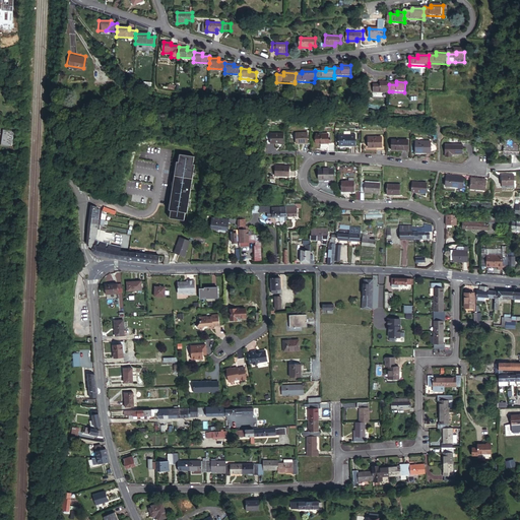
[(389,91),(389,84),(380,83),(380,86),(373,85),(373,93),(389,94),(389,91)]
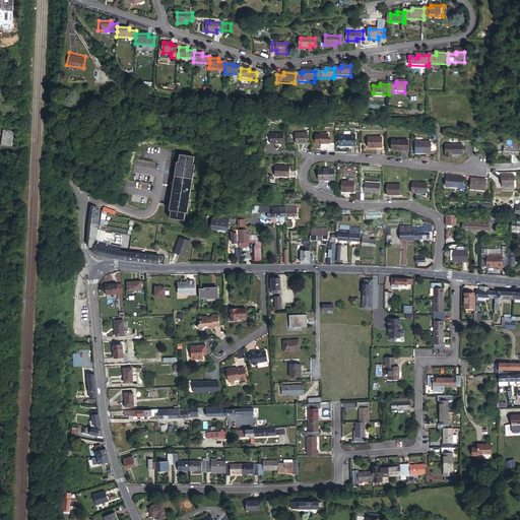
[(14,131),(5,130),(3,143),(13,144),(14,131)]
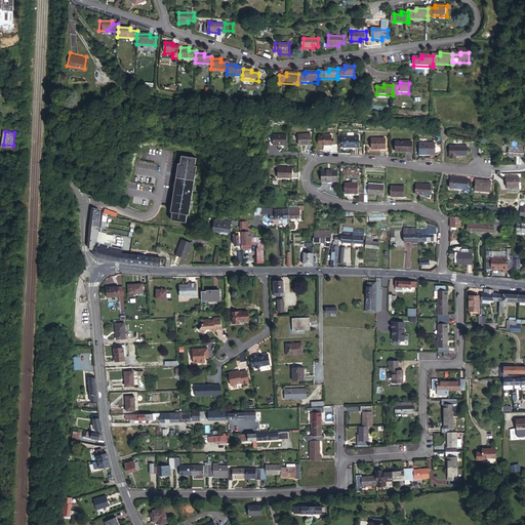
[(287,142),(287,132),(275,131),(275,142),(287,142)]
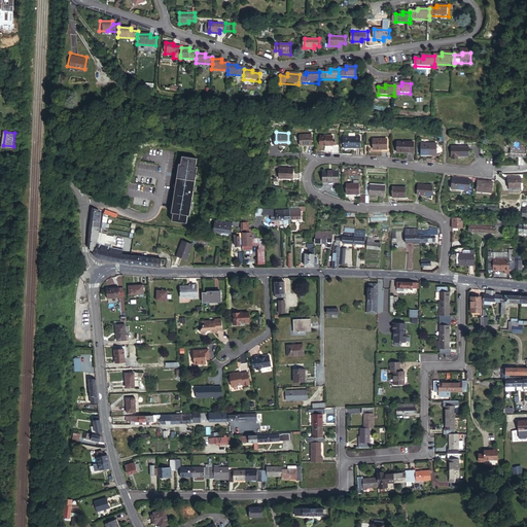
[(313,143),(313,133),(302,133),(302,143),(313,143)]
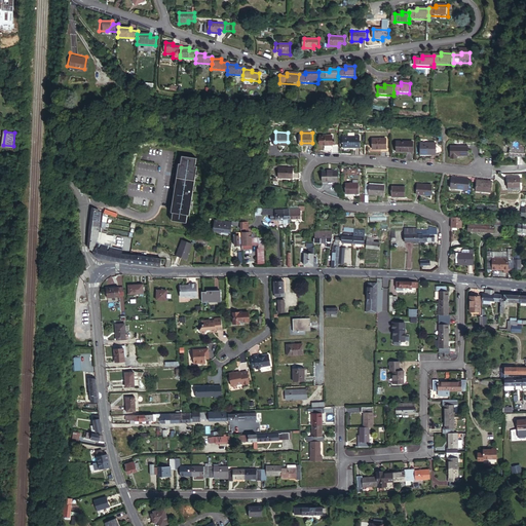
[(335,144),(335,135),(322,134),(322,143),(335,144)]
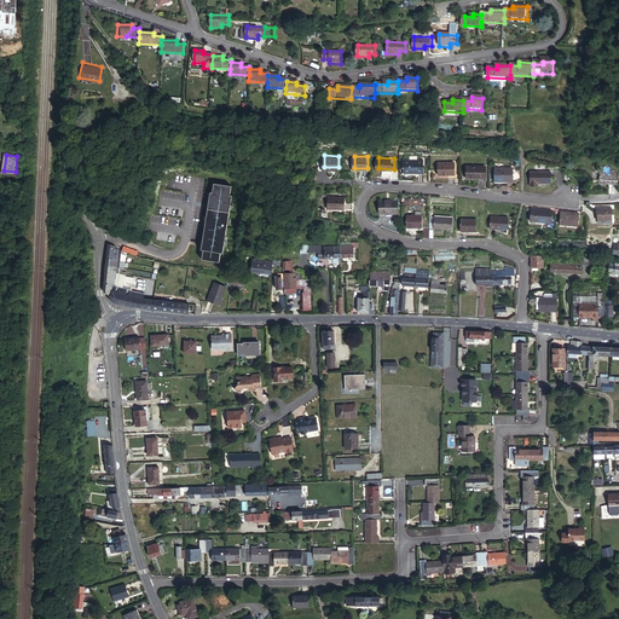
[(426,172),(426,158),(406,158),(406,172),(426,172)]
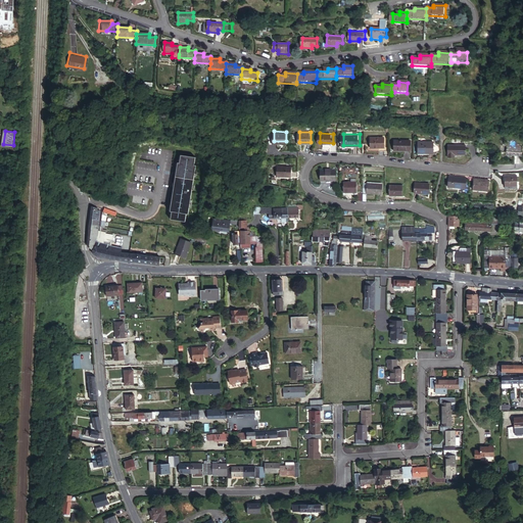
[(386,147),(386,137),(373,137),(373,147),(386,147)]
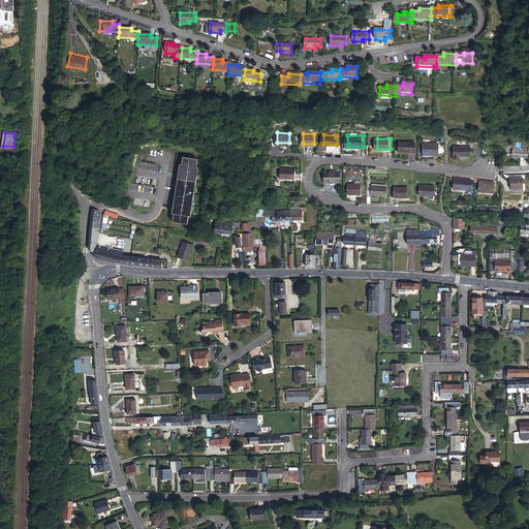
[(416,151),(416,142),(401,141),(400,151),(416,151)]
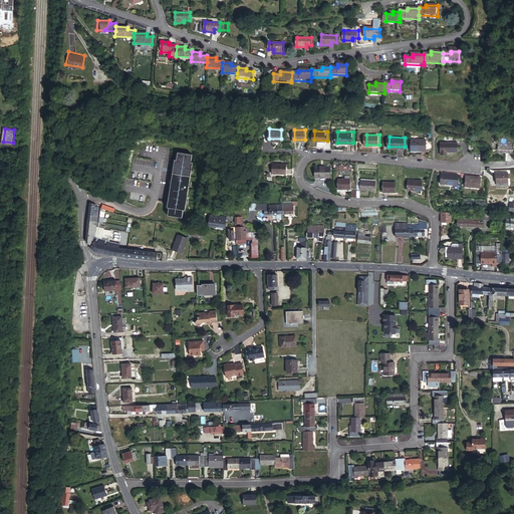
[(428,149),(428,139),(413,138),(413,149),(428,149)]
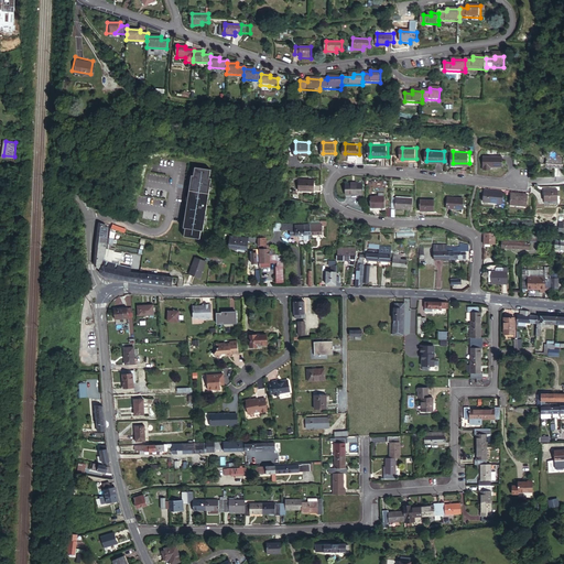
[(562,169),(560,155),(556,155),(556,156),(548,156),(548,153),(542,153),(542,163),(546,163),(546,167),(562,169)]
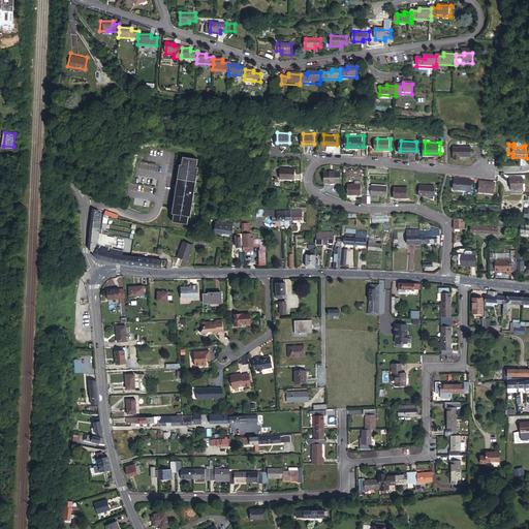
[(471,154),(471,145),(454,145),(454,154),(455,154),(455,157),(461,157),(461,154),(471,154)]
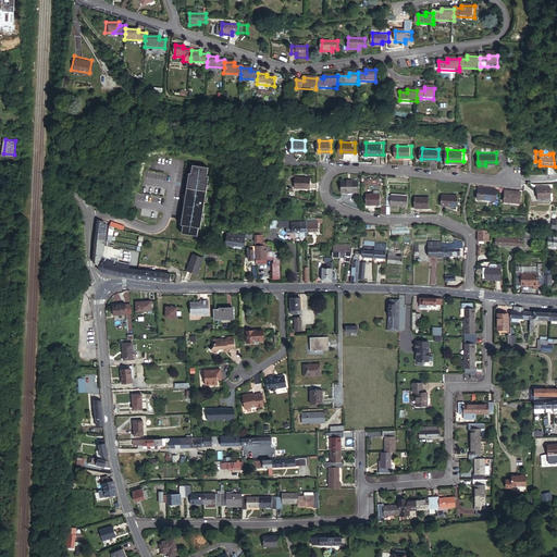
[(189,172),(182,224),(184,224),(183,232),(198,234),(199,226),(201,226),(209,175),(207,174),(208,166),(193,164),(192,172),(189,172)]
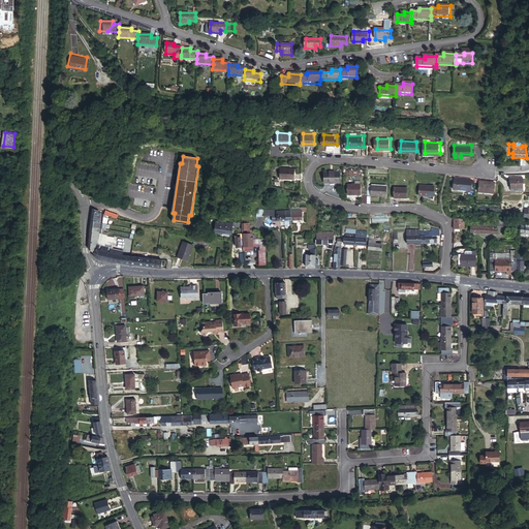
[(296,177),(296,166),(280,166),(281,177),(296,177)]
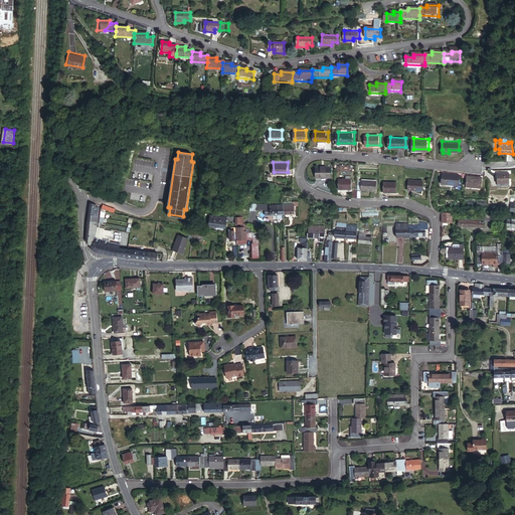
[(316,176),(331,176),(331,166),(316,165),(316,176)]
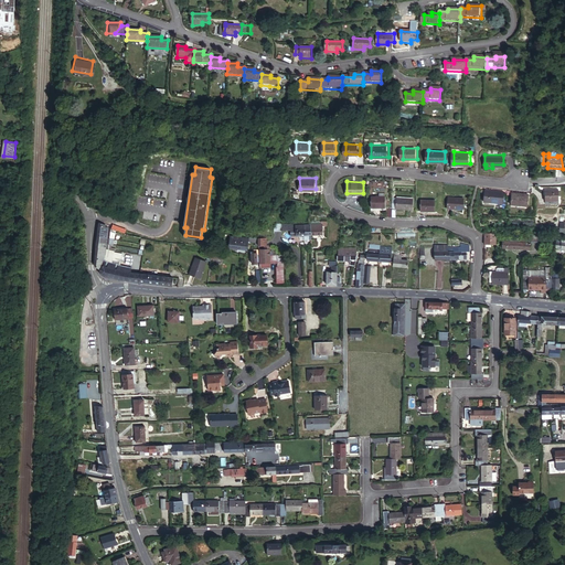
[(560,201),(560,189),(546,189),(545,200),(560,201)]
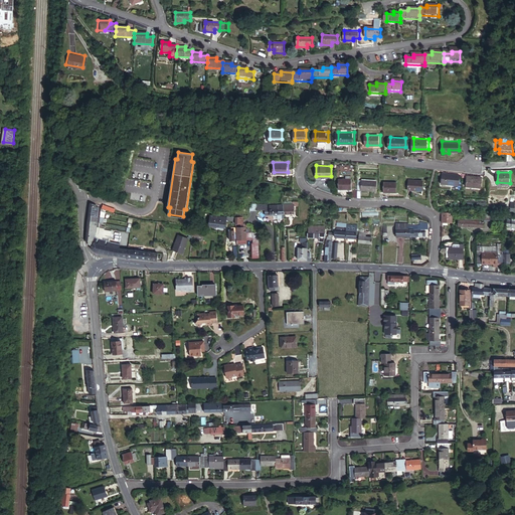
[(461,185),(460,175),(443,175),(444,186),(461,185)]
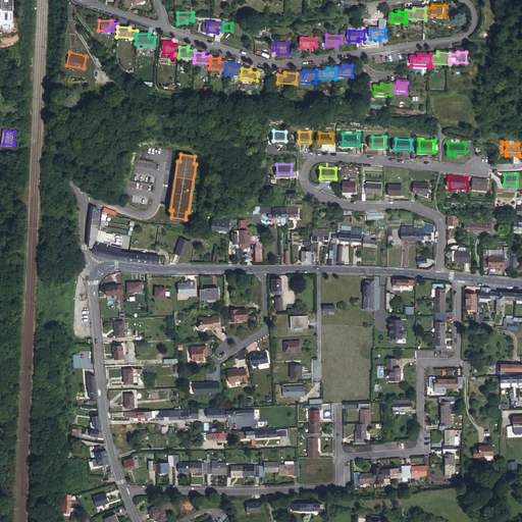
[(489,190),(490,178),(475,178),(475,189),(489,190)]
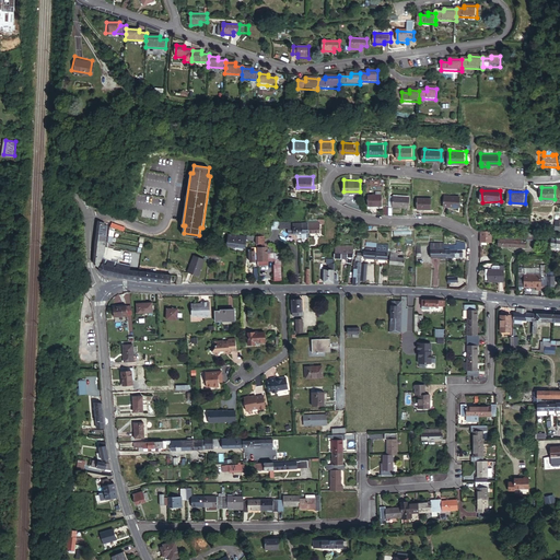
[(382,206),(382,195),(376,194),(369,194),(369,206),(382,206)]
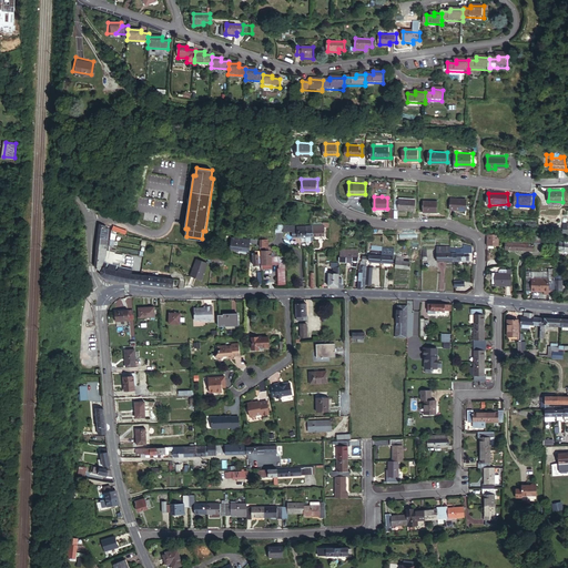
[(398,198),(398,206),(398,209),(415,209),(415,198),(398,198)]
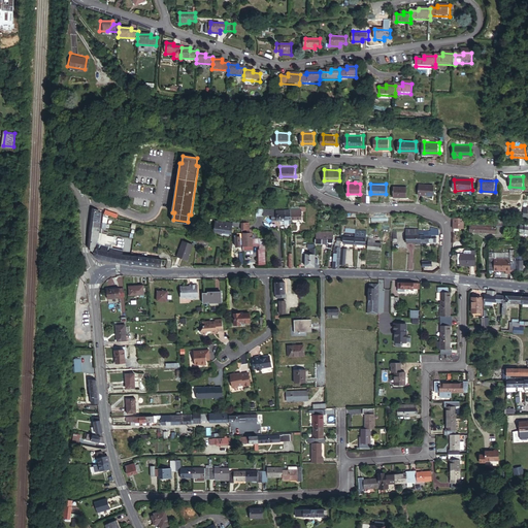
[(431,194),(432,184),(417,184),(417,194),(431,194)]
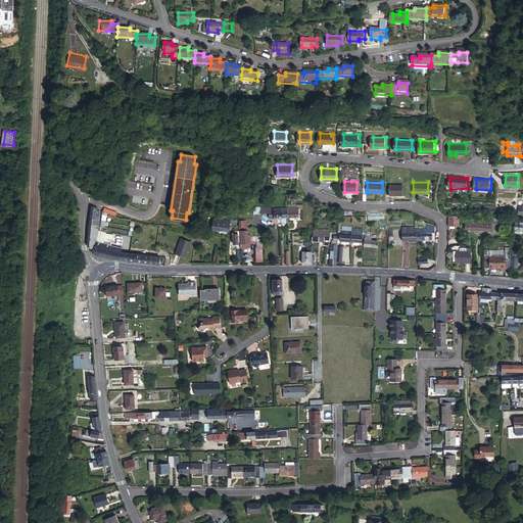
[(401,196),(401,186),(388,186),(388,196),(401,196)]
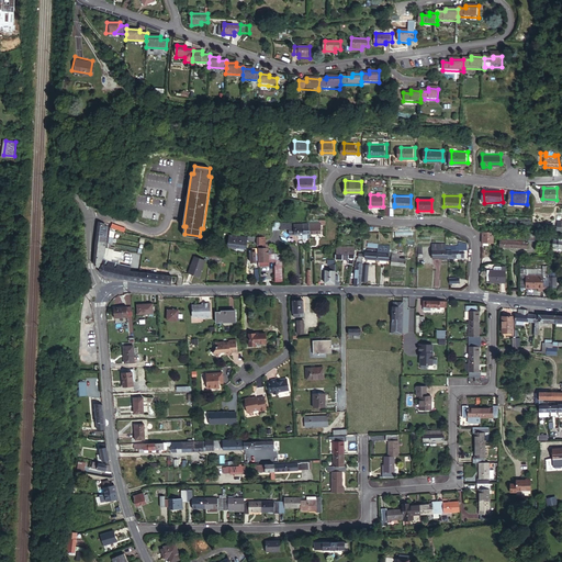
[(310,221),(311,232),(322,232),(322,224),(325,223),(325,217),(318,217),(318,221),(310,221)]
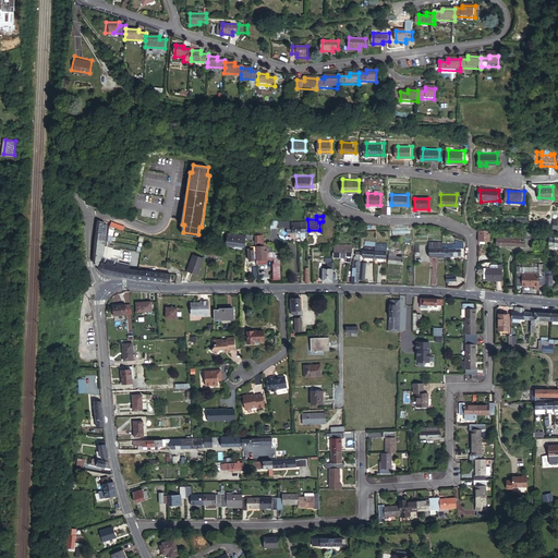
[(288,232),(301,231),(300,220),(287,221),(288,226),(288,232)]
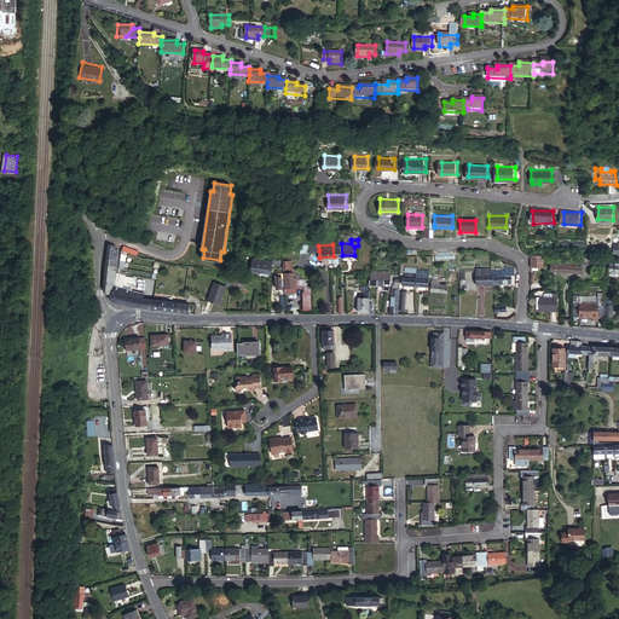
[(253,258),(252,270),(258,271),(259,262),(265,264),(266,259),(253,258)]
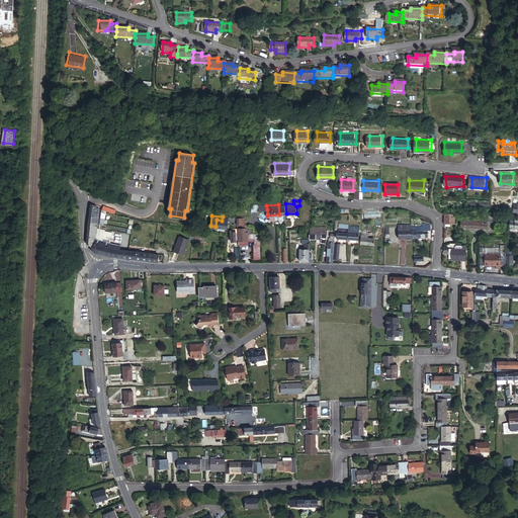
[(229,228),(230,221),(230,218),(223,217),(222,221),(217,220),(216,227),(229,228)]
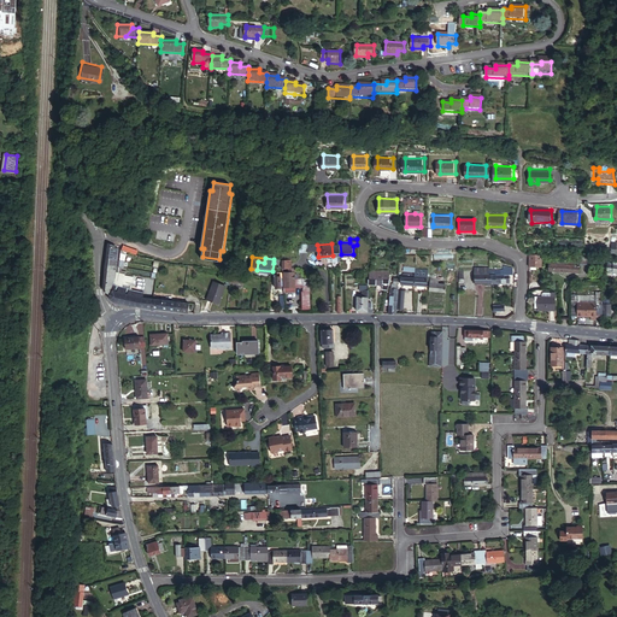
[(581,262),(551,259),(550,270),(581,272),(581,264),(581,262)]
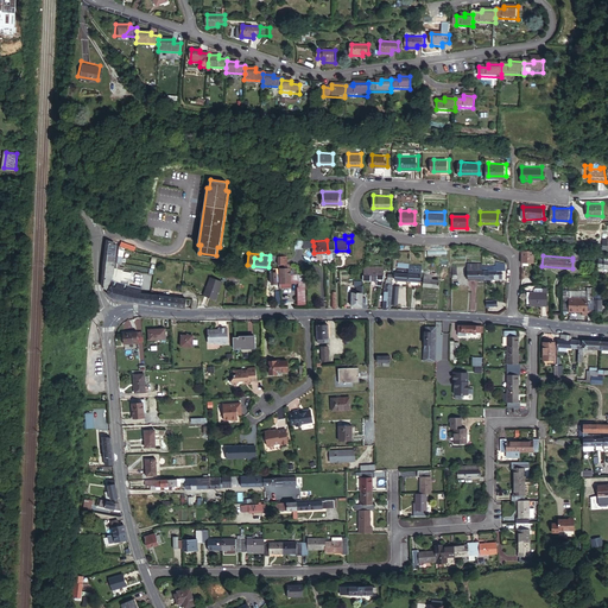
[(495,266),(482,266),(483,270),(486,270),(486,278),(504,277),(504,270),(507,270),(507,263),(506,263),(496,260),(495,266)]
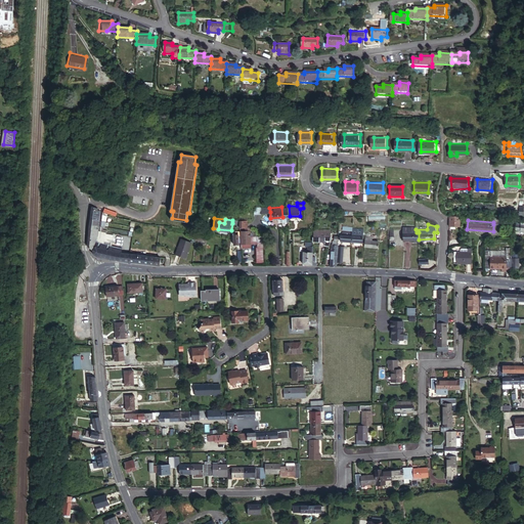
[(404,239),(418,239),(419,239),(419,232),(417,232),(416,229),(416,226),(404,226),(404,239)]
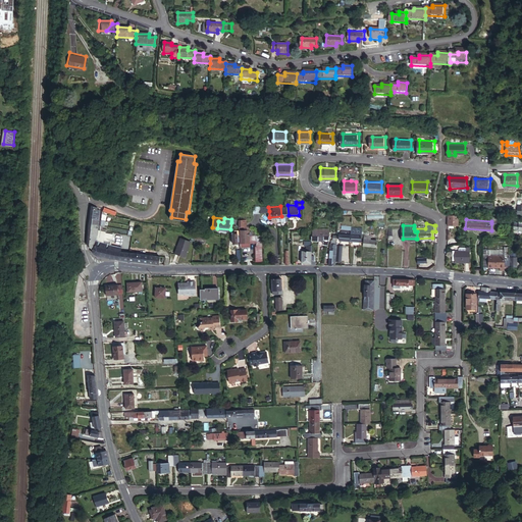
[(363,227),(352,227),(352,231),(352,241),(354,241),(360,241),(363,241),(363,227)]
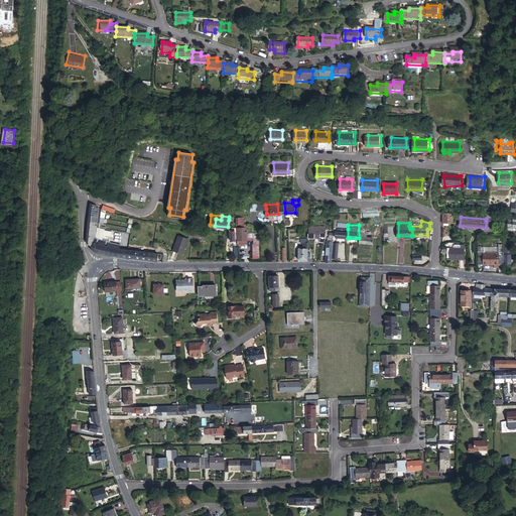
[(242,226),(238,226),(238,228),(239,240),(248,240),(248,239),(247,233),(247,226),(242,226)]
